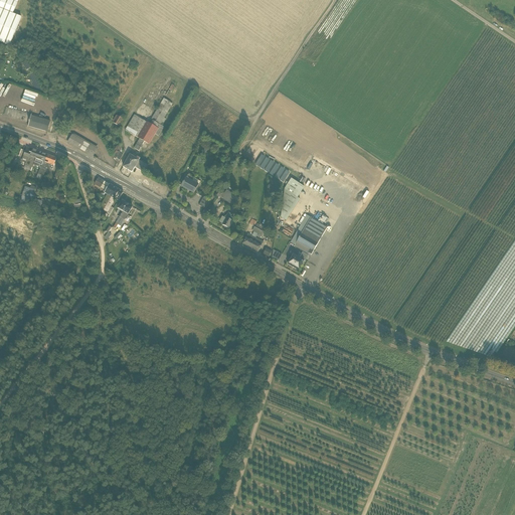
[(17,5),(5,0),(0,0),(0,8),(13,14),(17,5)]
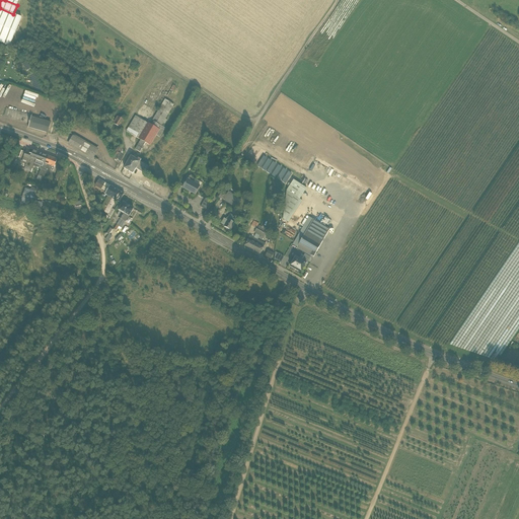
[(21,17),(13,14),(0,8),(0,42),(10,47),(21,17)]
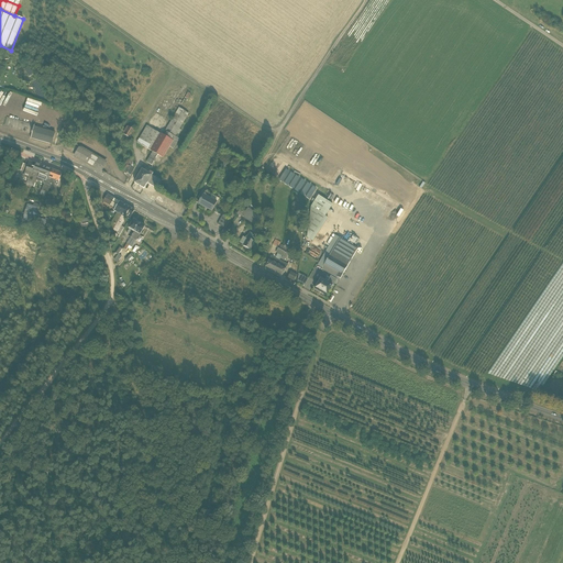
[(30,77),(34,74),(29,66),(24,69),(30,77)]
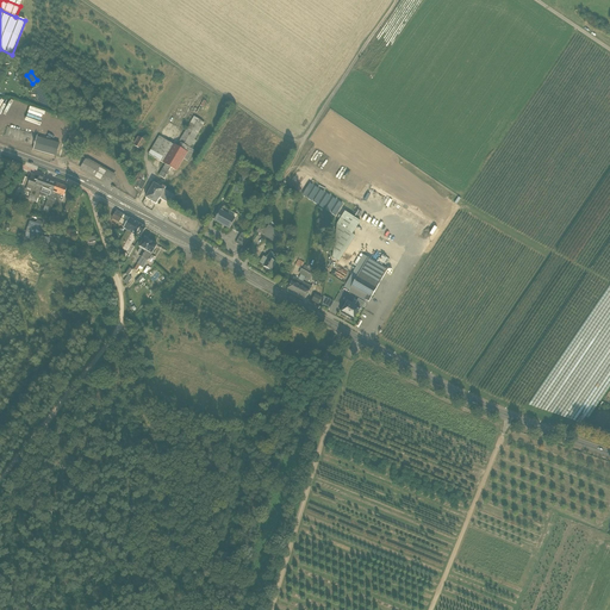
[(194,117),(176,147),(187,153),(184,159),(187,162),(194,150),(192,149),(199,137),(197,136),(204,123),(194,117)]
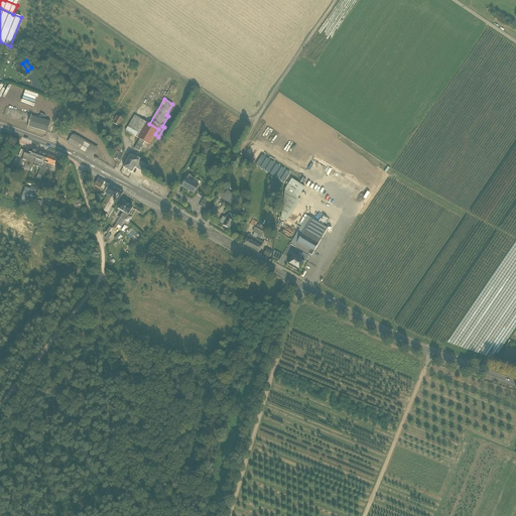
[(28,126),(31,117),(32,112),(7,106),(3,121),(28,126)]
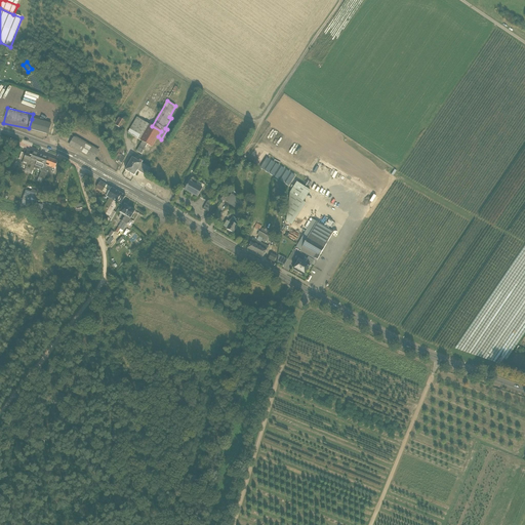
[(128,133),(143,142),(152,126),(137,117),(128,133)]
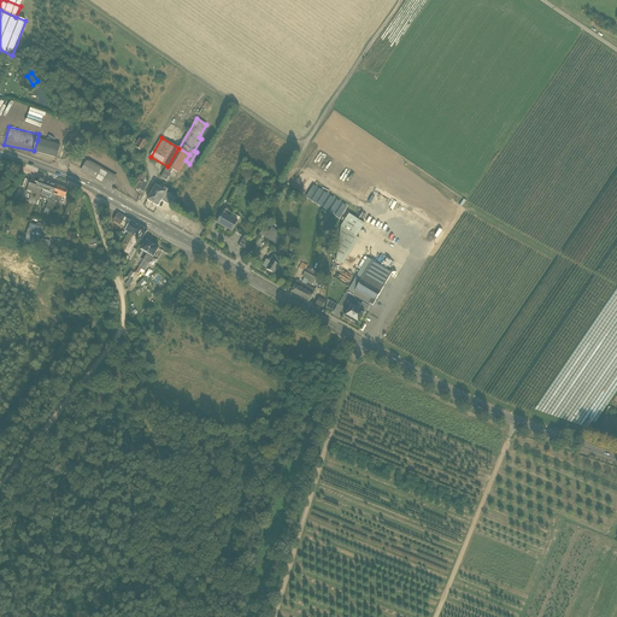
[(37,140),(34,151),(57,158),(60,146),(51,142),(51,140),(47,139),(46,141),(37,140)]
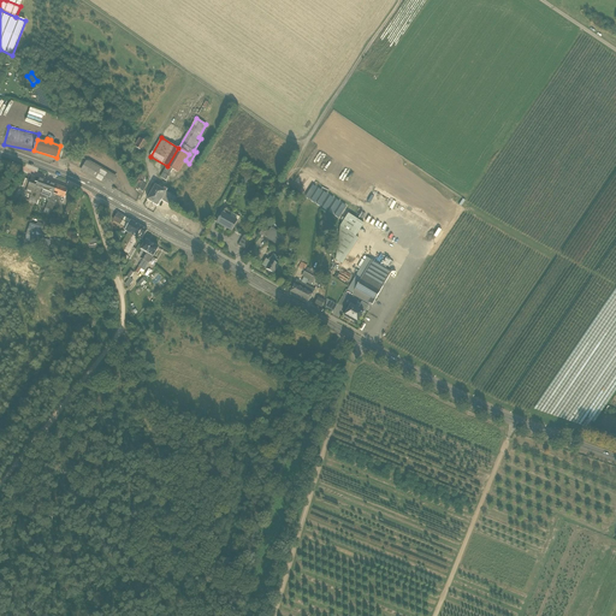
[(135,147),(142,152),(147,143),(140,138),(135,147)]
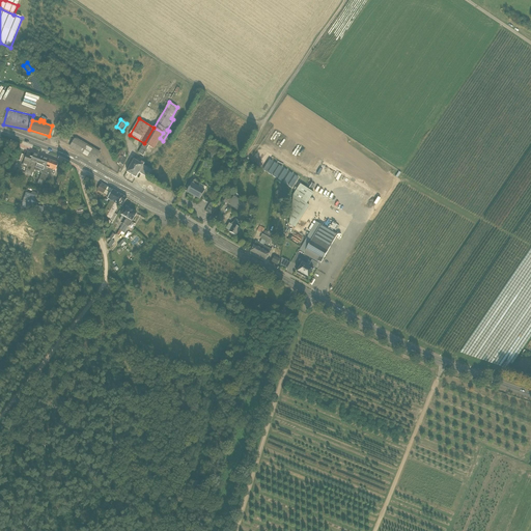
[(163,133),(154,128),(144,143),(149,146),(154,148),(160,138),(163,133)]
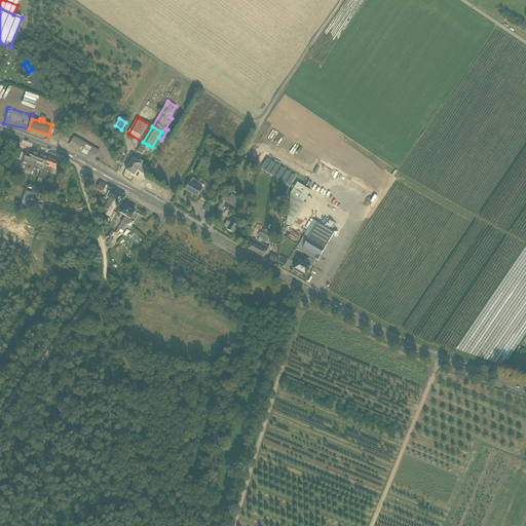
[(74,139),(70,145),(95,159),(99,153),(74,139)]
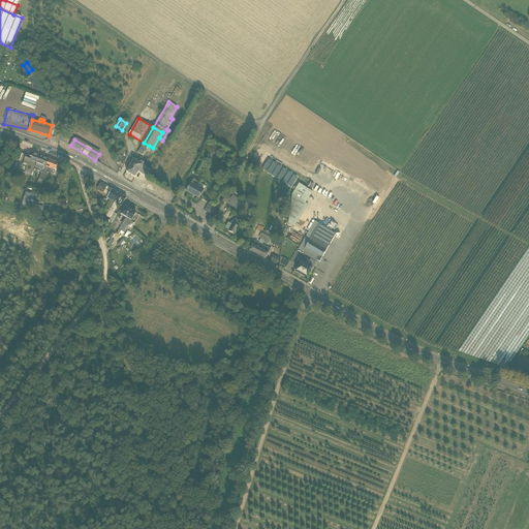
[(137,153),(143,155),(149,146),(144,143),(137,153)]
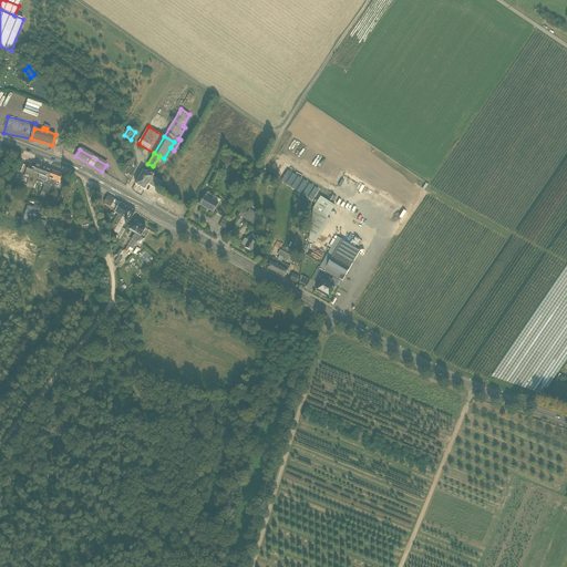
[(26,172),(26,173),(26,174),(27,174),(27,175),(28,175),(31,176),(29,181),(29,179),(28,182),(35,185),(37,183),(38,179),(39,176),(40,175),(40,174),(39,174),(41,166),(35,164),(30,162),(28,166),(26,172)]
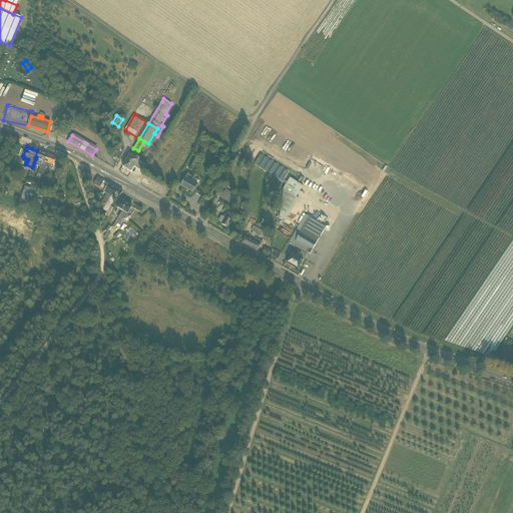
[(34,162),(33,165),(40,168),(38,173),(43,175),(46,169),(43,168),(45,162),(45,161),(46,158),(45,157),(47,154),(37,150),(35,157),(36,157),(36,158),(35,159),(34,162)]
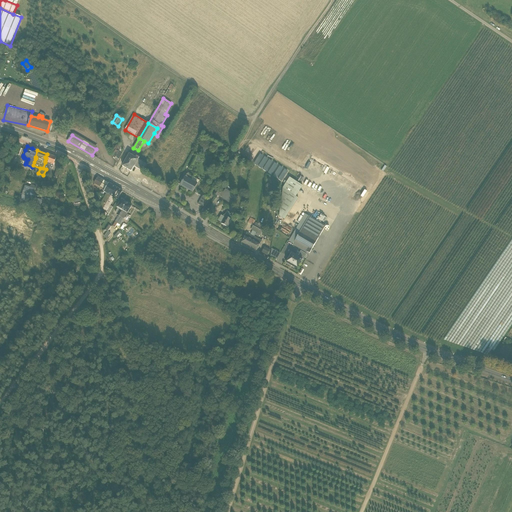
[(45,162),(43,168),(46,169),(48,170),(49,167),(50,167),(51,164),(54,165),(57,157),(47,154),(45,157),(46,158),(45,161),(45,162)]
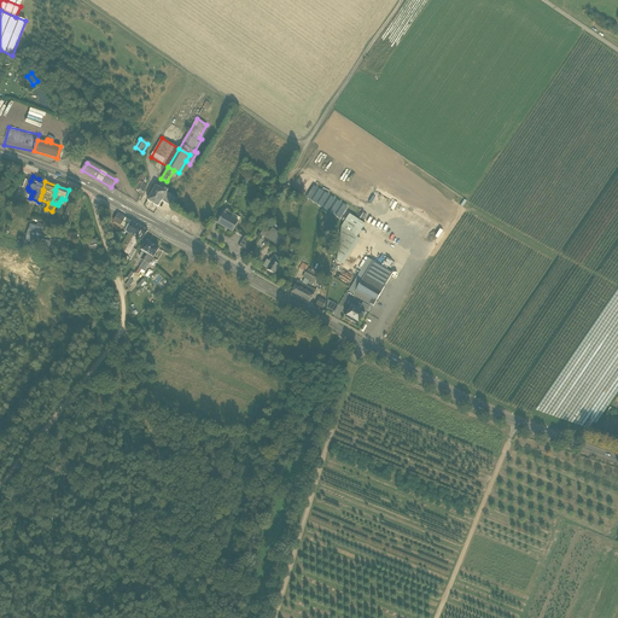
[(162,200),(167,193),(156,186),(147,200),(158,207),(162,200)]
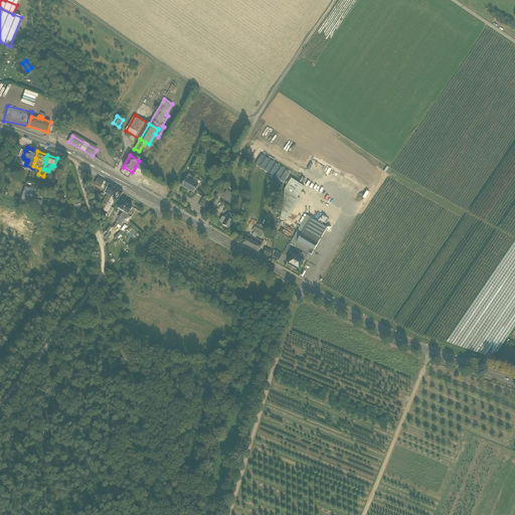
[(262,155),(255,165),(258,167),(265,157),(262,155)]
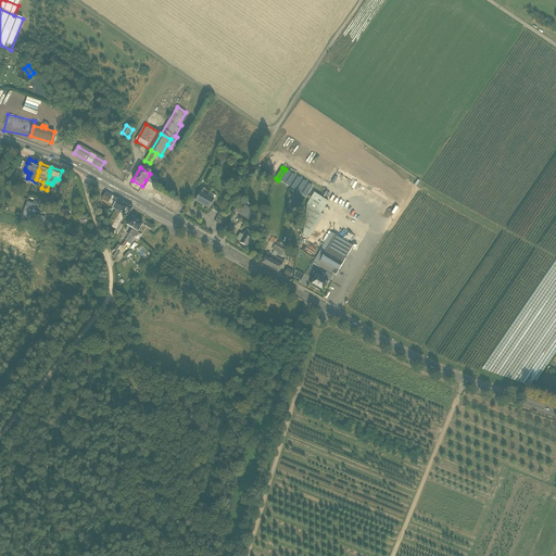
[(288,171),(280,181),(283,184),(290,173),(288,171)]
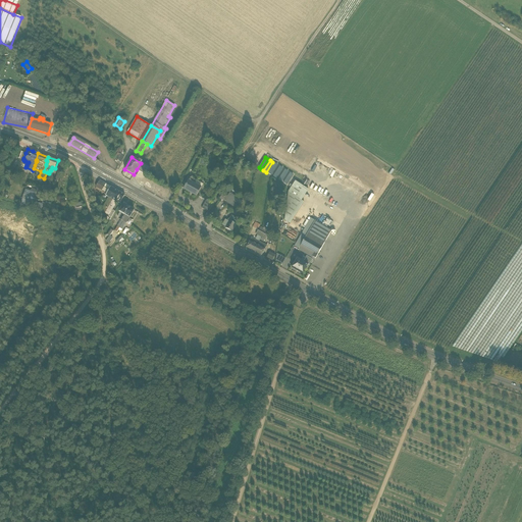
[(144,164),(141,163),(137,169),(146,175),(151,167),(145,163),(144,164)]
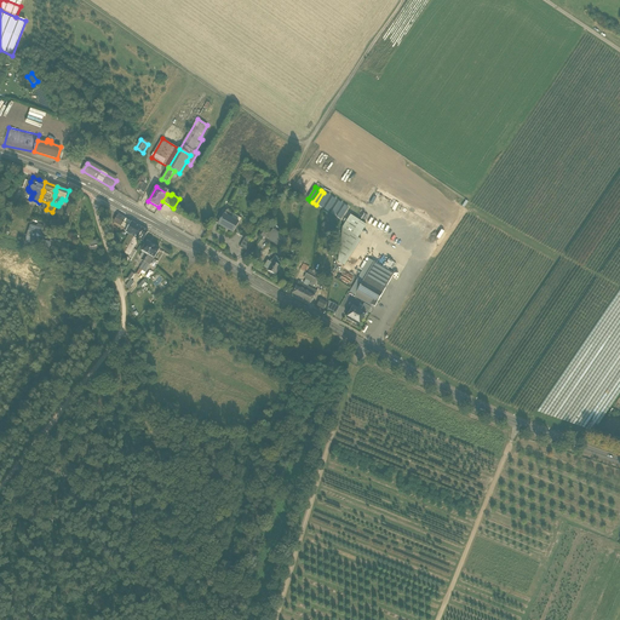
[(326,194),(319,206),(321,208),(329,196),(326,194)]
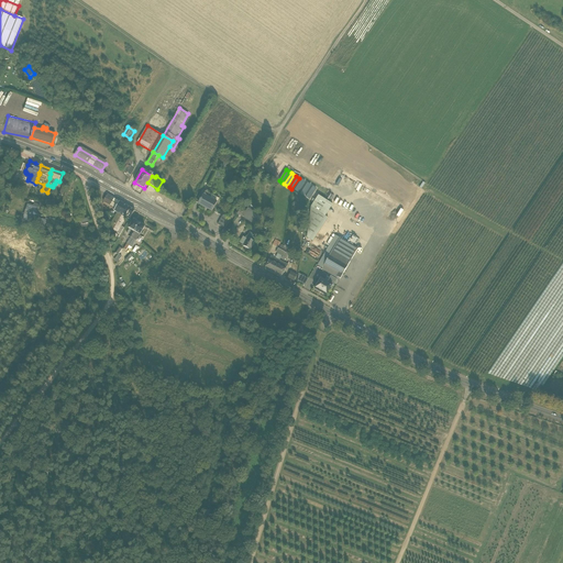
[(302,179),(295,190),(297,192),(305,181),(302,179)]
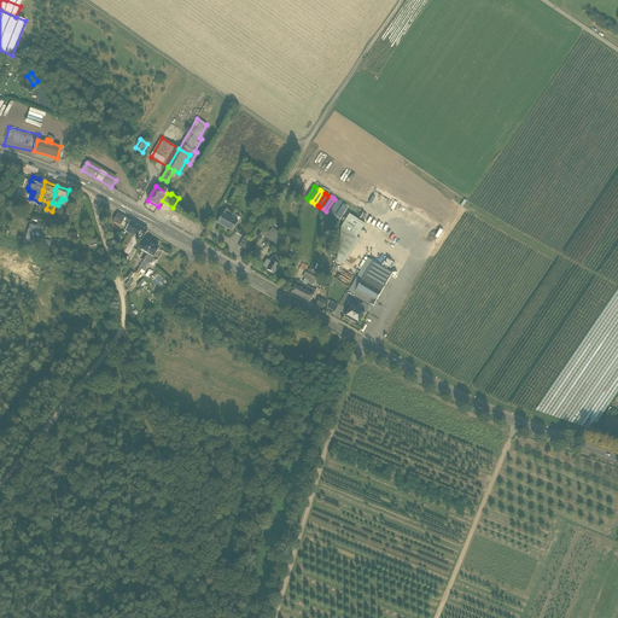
[(338,202),(330,214),(333,215),(340,203),(338,202)]
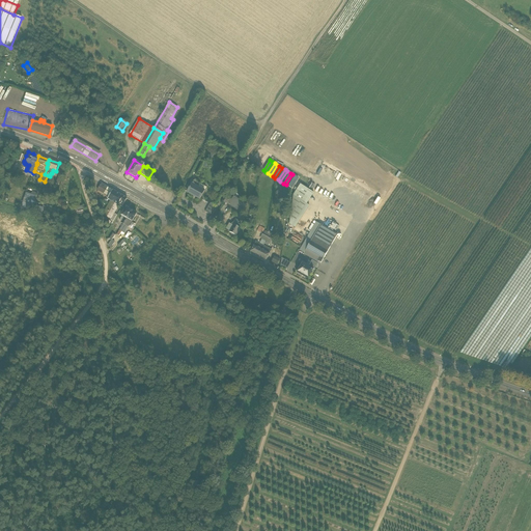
[(296,176),(288,187),(291,188),(298,177),(296,176)]
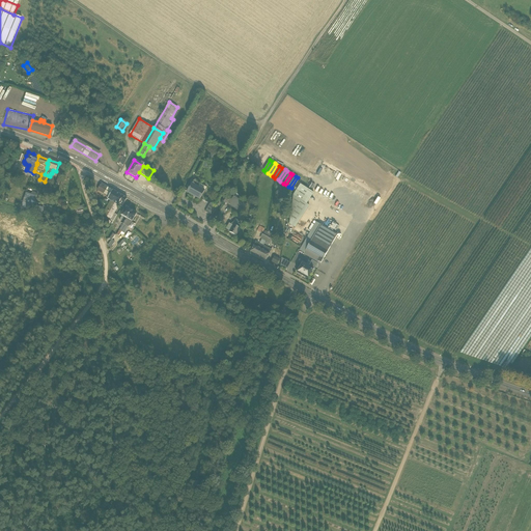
[(188,192),(200,200),(205,191),(204,191),(198,187),(200,185),(195,182),(193,185),(192,184),(189,189),(190,189),(188,192)]
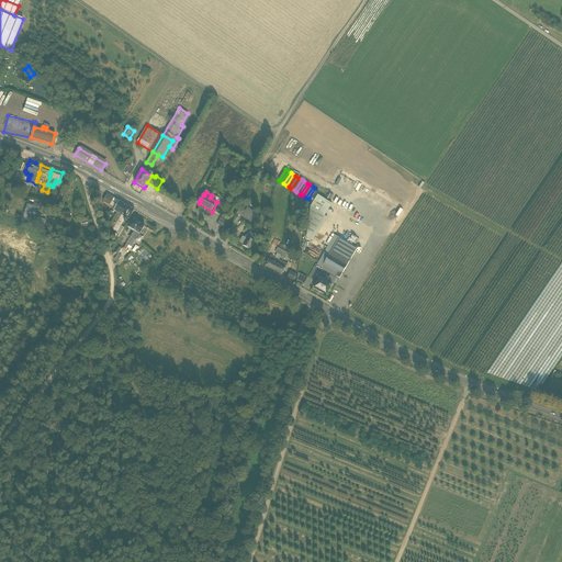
[(103,201),(110,205),(112,201),(114,198),(108,194),(103,201)]
